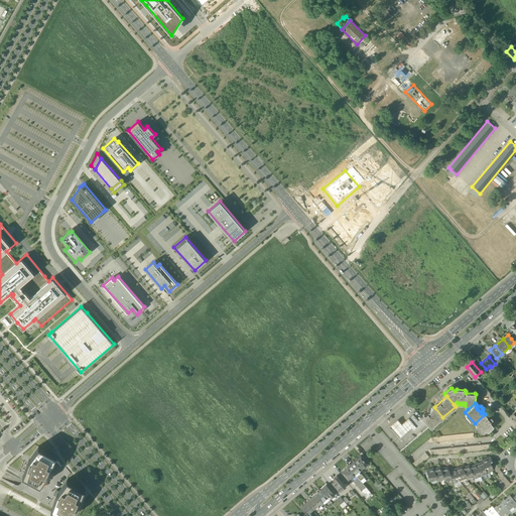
[(434,407),(422,417),(430,427),(442,417),(434,407)]
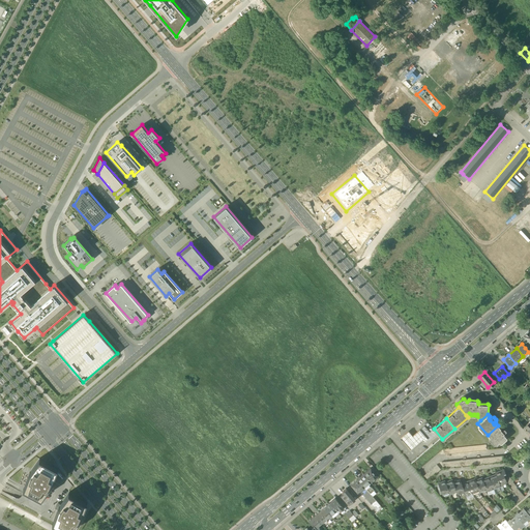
[(430,432),(424,425),(419,430),(428,439),(423,441),(425,443),(437,434),(433,429),(430,432)]
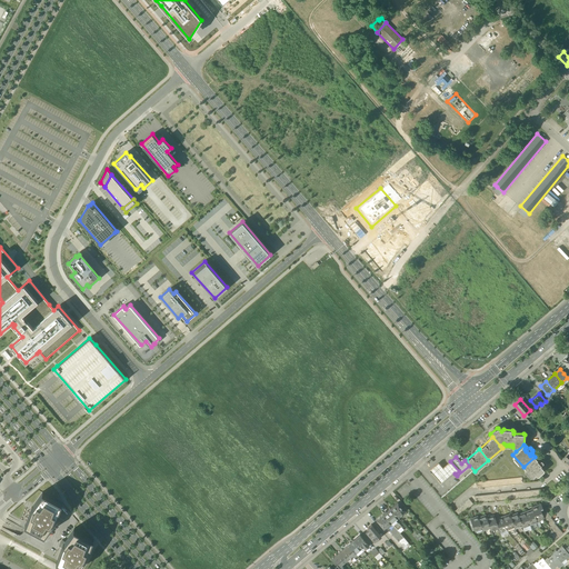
[(535,457),(523,467),(530,476),(533,476),(536,475),(537,477),(538,477),(543,471),(543,470),(540,466),(543,463),(543,462),(541,461),(540,461),(537,463),(536,461),(537,460),(535,457)]
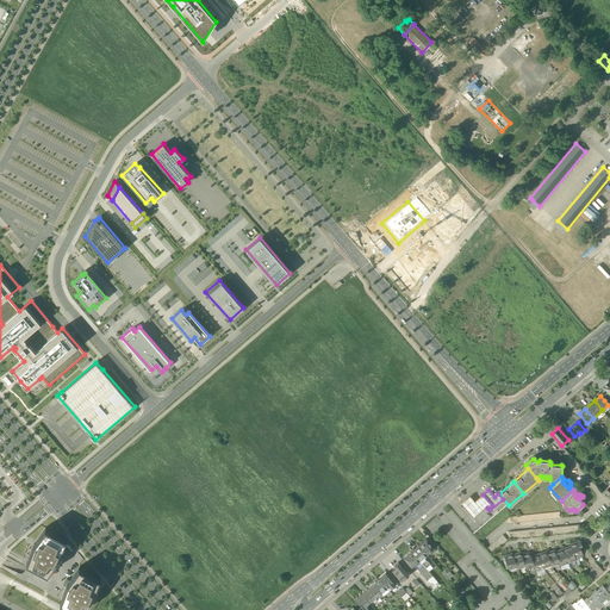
[(475,502),(471,496),(461,504),(473,517),(486,506),(487,509),(487,508),(491,504),(483,495),(475,502)]
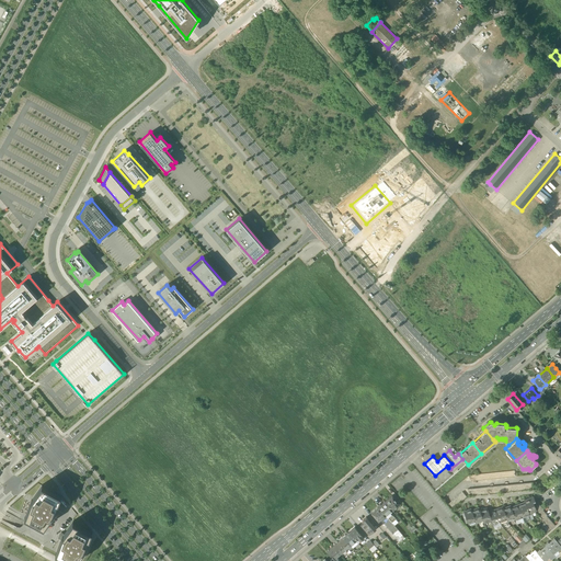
[(61,495),(43,485),(35,494),(31,500),(25,516),(44,527),(53,515),(55,513),(56,510),(61,495)]
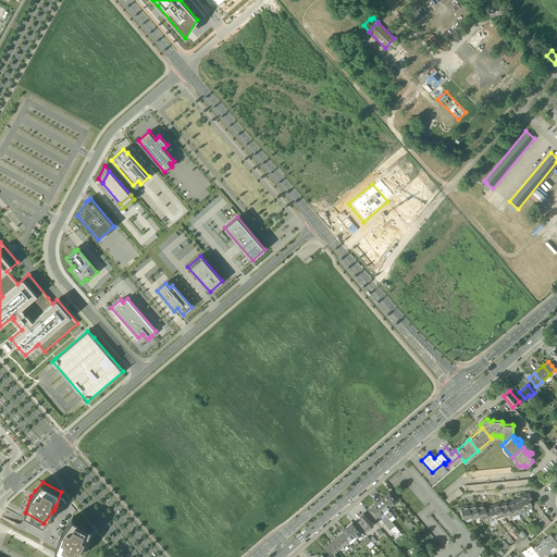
[(390,492),(382,497),(390,506),(393,504),(396,500),(390,492)]
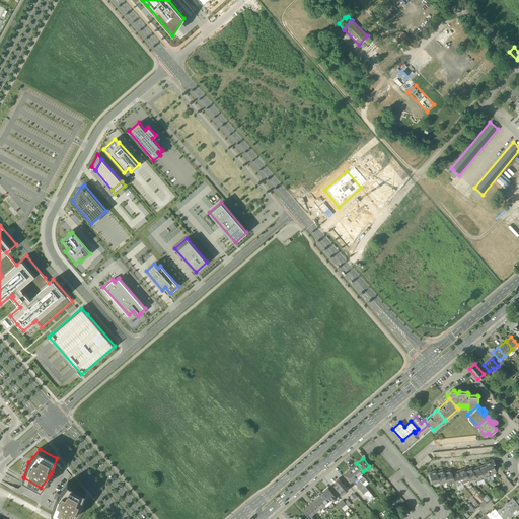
[(494,462),(489,464),(488,461),(485,462),(486,465),(489,474),(496,471),(495,468),(497,467),(494,462)]
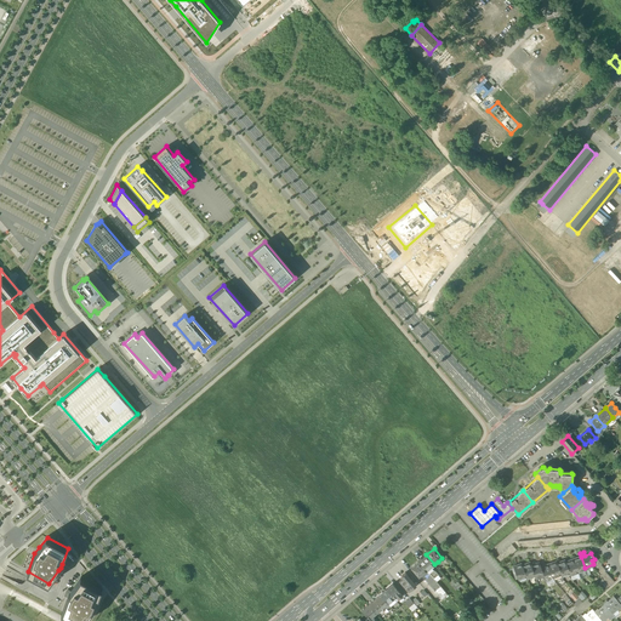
[(434,564),(426,554),(419,562),(427,570),(434,564)]
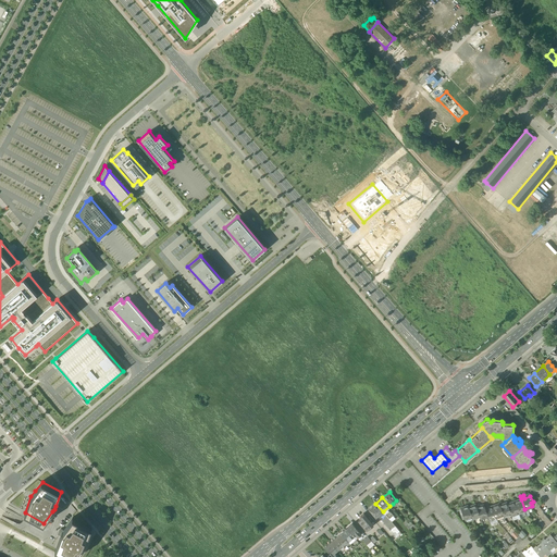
[(521,499),(517,500),(514,500),(515,502),(519,514),(525,510),(524,509),(521,499)]
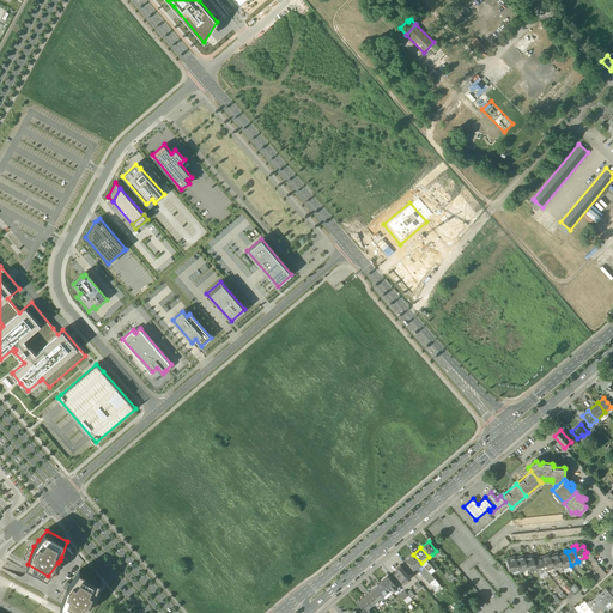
[(571,565),(566,552),(560,554),(560,553),(558,554),(563,566),(563,568),(571,565)]
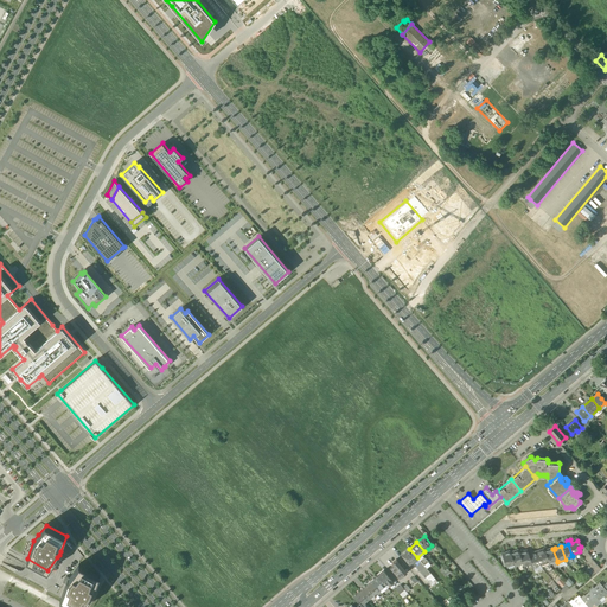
[(551,548),(547,549),(544,550),(549,562),(549,563),(557,561),(553,549),(551,548)]
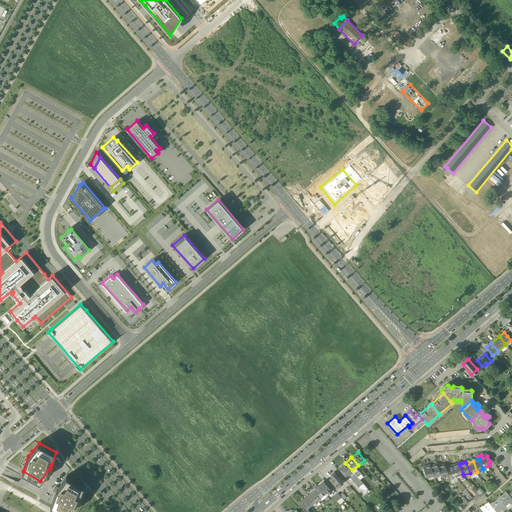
[(352,470),(345,463),(339,468),(345,476),(347,474),(352,470)]
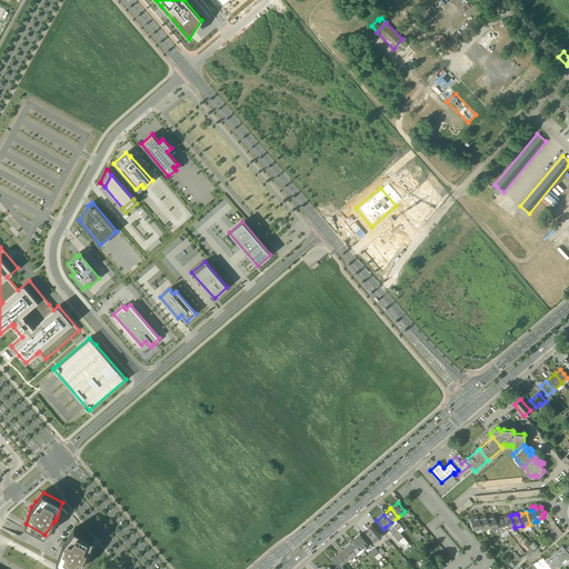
[(493,515),(490,516),(490,517),(487,518),(490,528),(491,530),(498,528),(496,520),(493,515)]
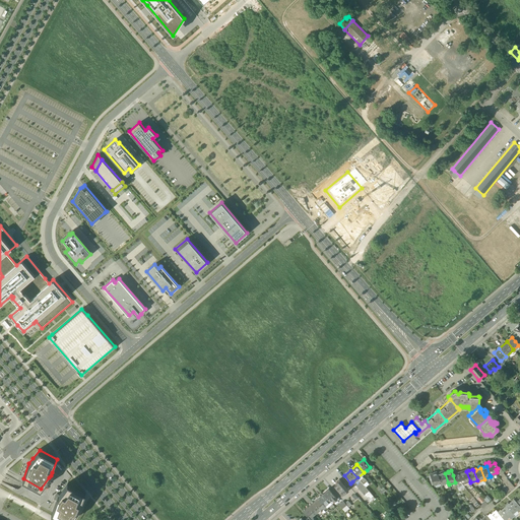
[(466,470),(461,471),(459,472),(463,483),(470,481),(466,471),(466,470)]
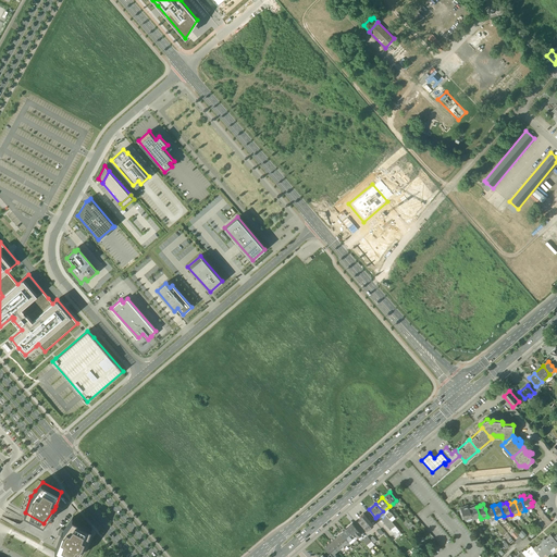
[(468,505),(465,507),(460,509),(465,520),(472,518),(468,507),(468,505)]
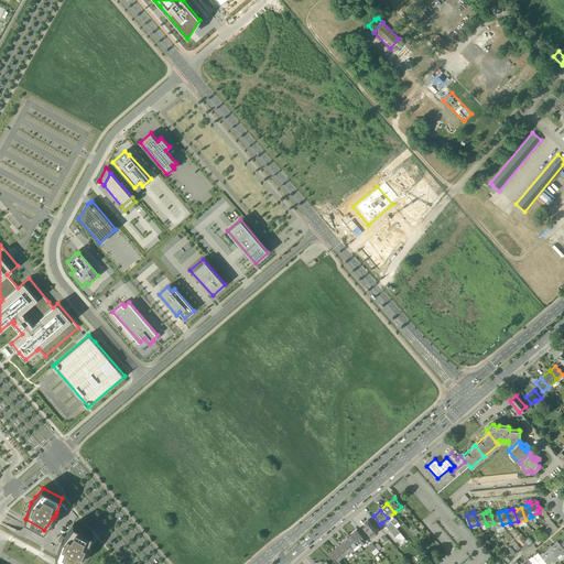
[(481,511),(476,513),(476,512),(474,513),(478,524),(478,525),(486,523),(483,513),(481,511)]
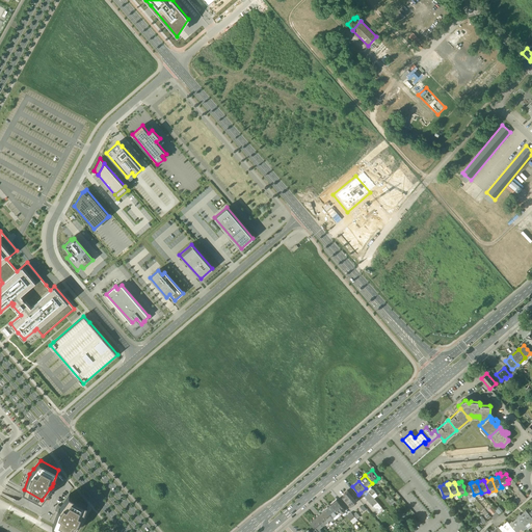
[(372,483),(366,488),(367,490),(371,496),(375,491),(371,486),(373,484),(372,483)]
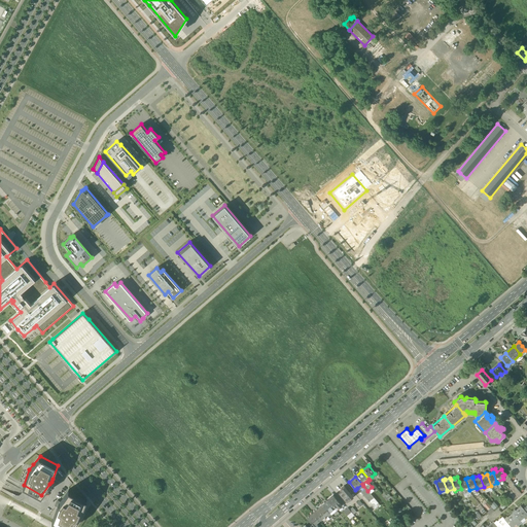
[(465,479),(462,480),(459,482),(461,489),(463,493),(469,490),(465,479)]
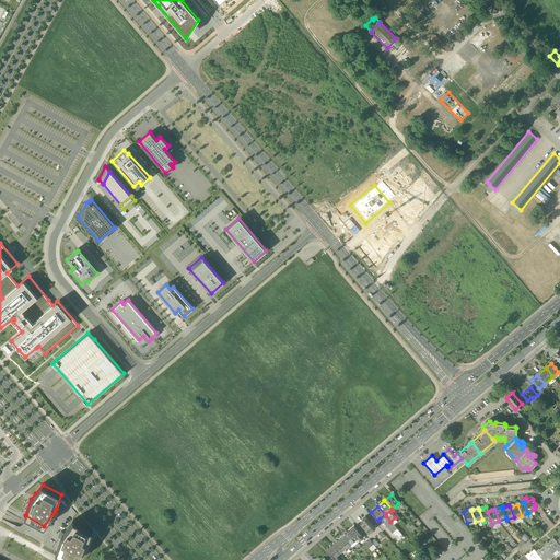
[(375,527),(365,516),(362,520),(363,521),(360,524),(368,532),(371,529),(372,531),(375,527)]
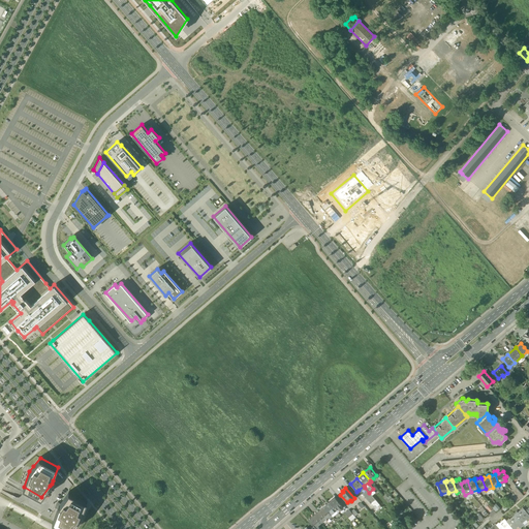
[(369,493),(365,488),(364,489),(365,490),(364,490),(365,492),(363,494),(371,503),(372,503),(375,500),(369,493)]
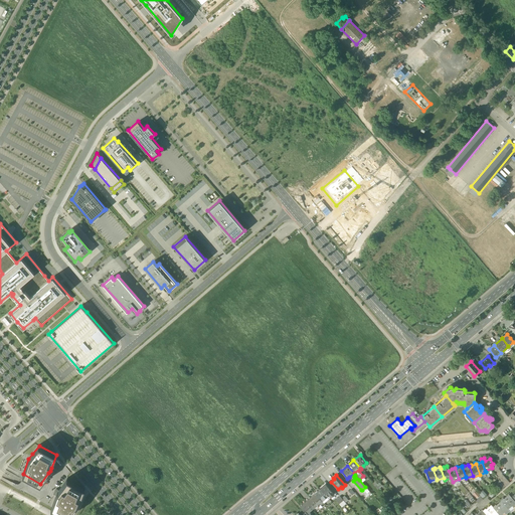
[(84,488),(66,479),(58,490),(57,492),(56,495),(51,508),(63,514),(70,514),(78,504),(84,488)]
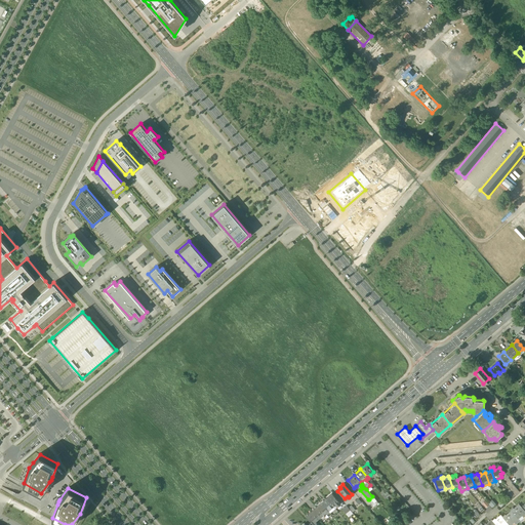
[(340,503),(332,493),(326,498),(333,507),(335,505),(337,507),(340,503)]
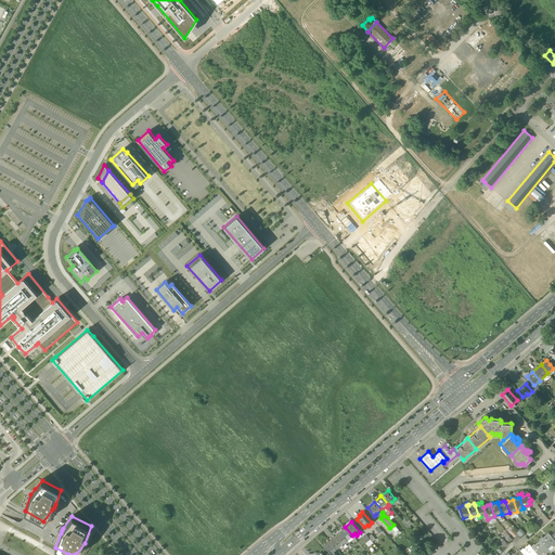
[(352,536),(345,527),(339,531),(347,540),(352,536)]
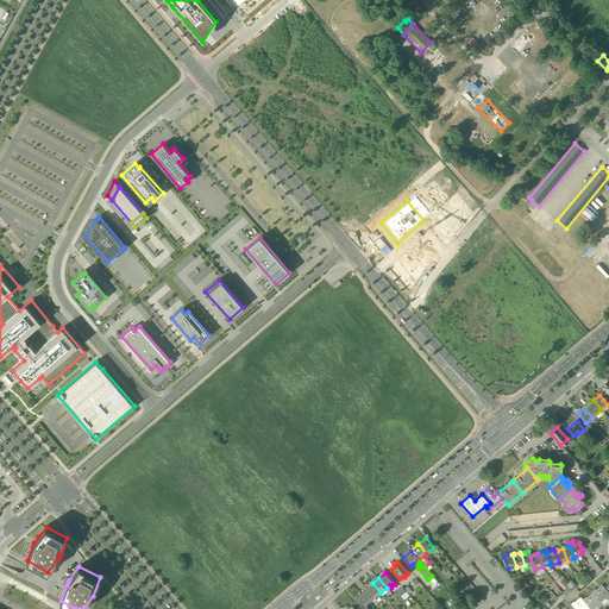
[(381,592),(372,583),(366,588),(375,597),(381,592)]
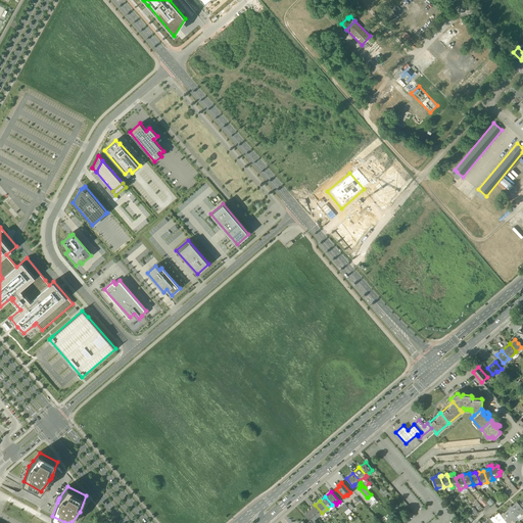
[(517,503),(512,507),(511,506),(508,508),(509,509),(515,517),(520,513),(522,515),(522,514),(522,510),(521,508),(519,506),(517,503)]
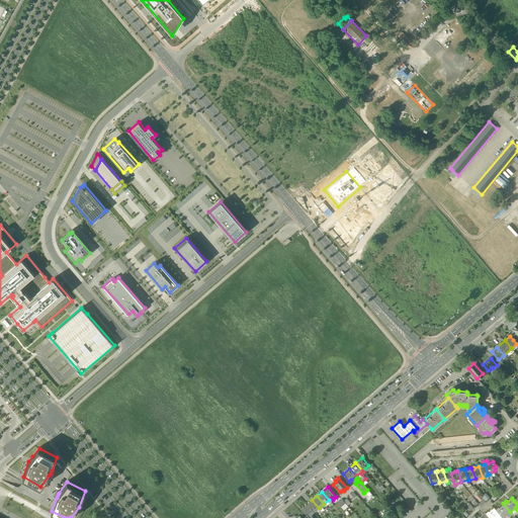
[(319,508),(312,500),(307,505),(314,512),(319,508)]
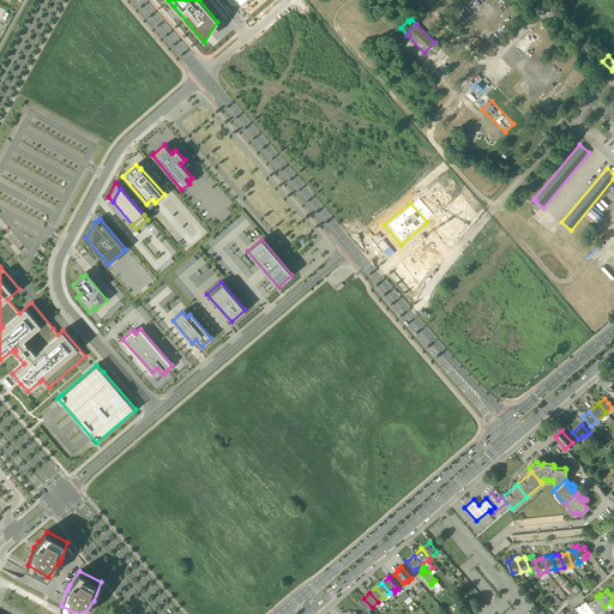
[(597,597),(591,602),(590,602),(588,605),(595,613),(596,613),(601,611),(602,613),(607,609),(605,607),(597,597)]
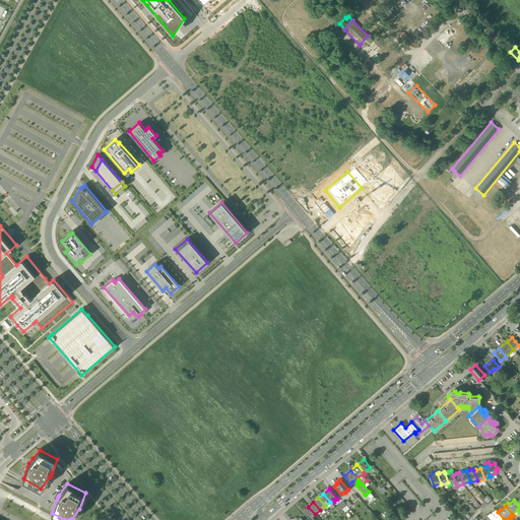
[(315,514),(308,507),(303,511),(306,515),(307,515),(309,517),(310,518),(312,516),(315,514)]
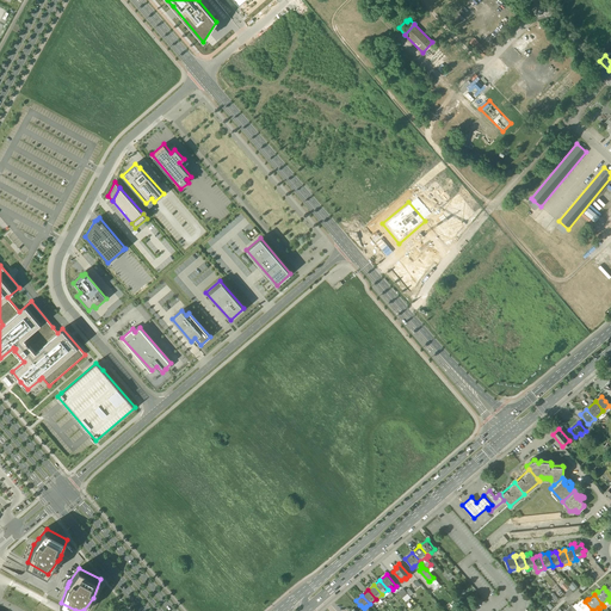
[(582,599),(576,604),(575,603),(573,605),(572,605),(576,610),(591,610),(592,610),(585,602),(582,599)]
